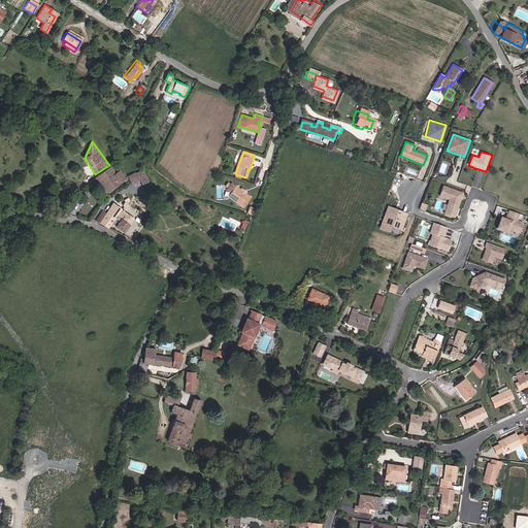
[(123,180),(112,166),(97,176),(92,182),(96,187),(101,183),(108,192),(124,184),(123,180)]
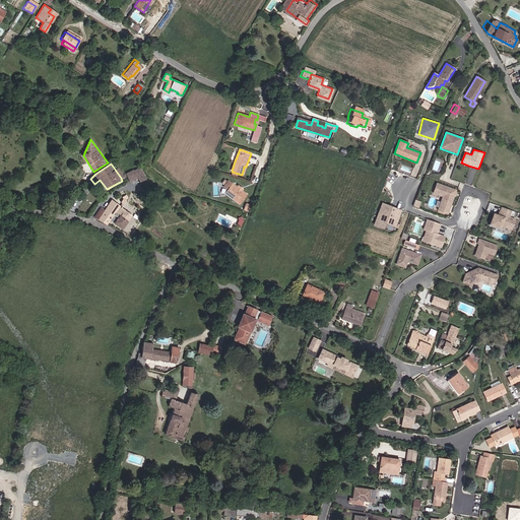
[(142,167),(126,176),(128,179),(130,182),(139,178),(142,182),(148,178),(142,167)]
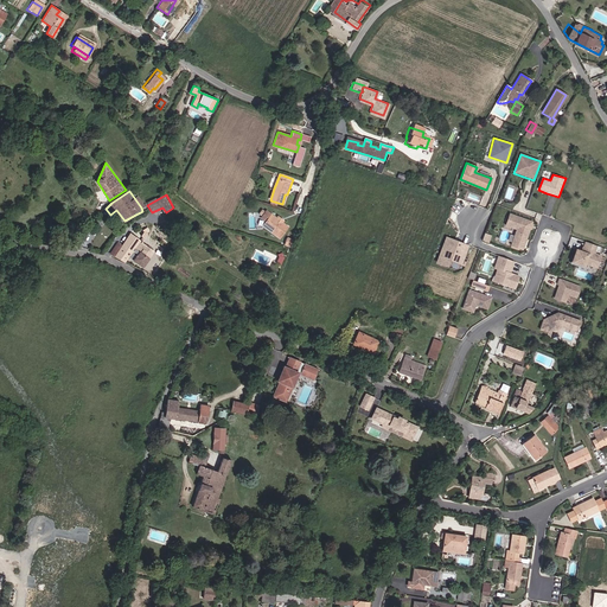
[(278,219),(274,217),(272,221),(267,217),(269,213),(267,211),(262,212),(259,218),(262,221),(260,224),(275,236),(282,227),(276,222),(278,219)]
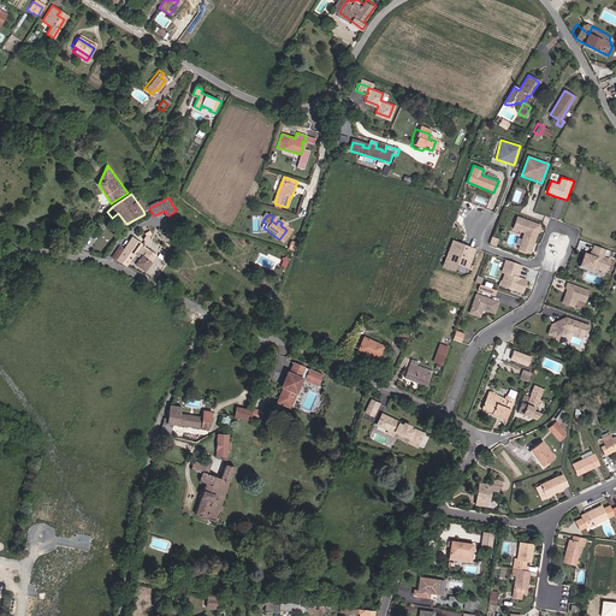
[(517,249),(531,254),(537,237),(542,225),(517,217),(514,229),(523,232),(517,249)]
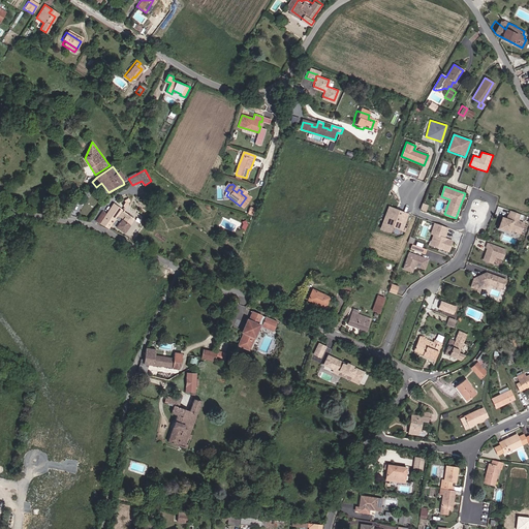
[(426,211),(429,205),(423,203),(421,209),(426,211)]
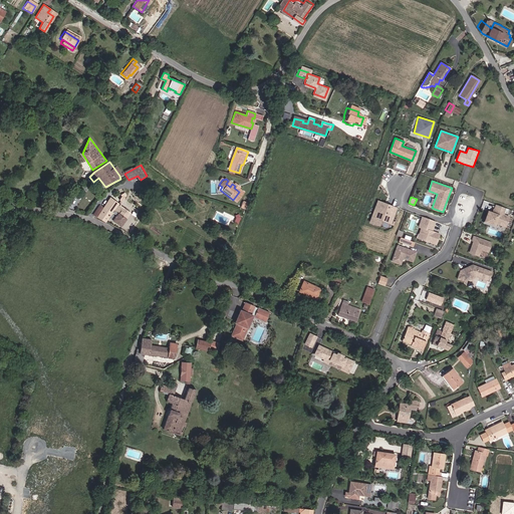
[(103,208),(97,217),(105,221),(106,222),(109,218),(120,226),(131,213),(110,198),(108,202),(103,208)]
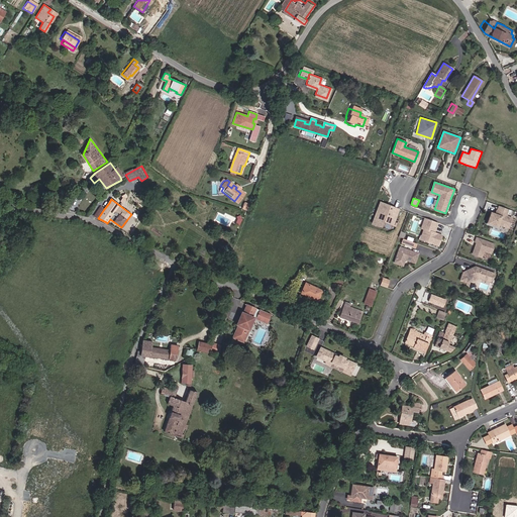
[(384,204),(380,202),(371,223),(380,226),(382,221),(387,218),(393,221),(398,209),(388,205),(388,207),(383,205),(384,204)]
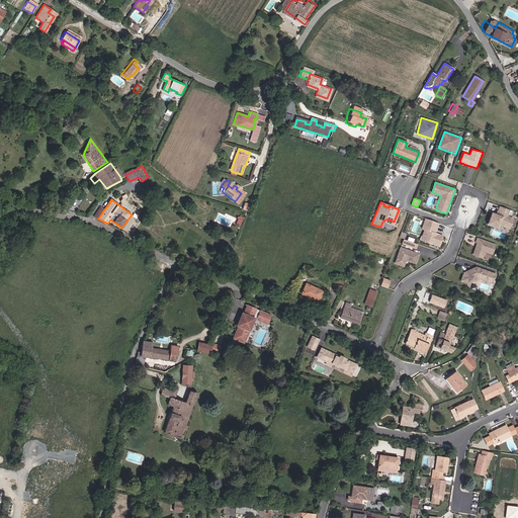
[(94,216),(98,219),(104,209),(100,206),(94,216)]
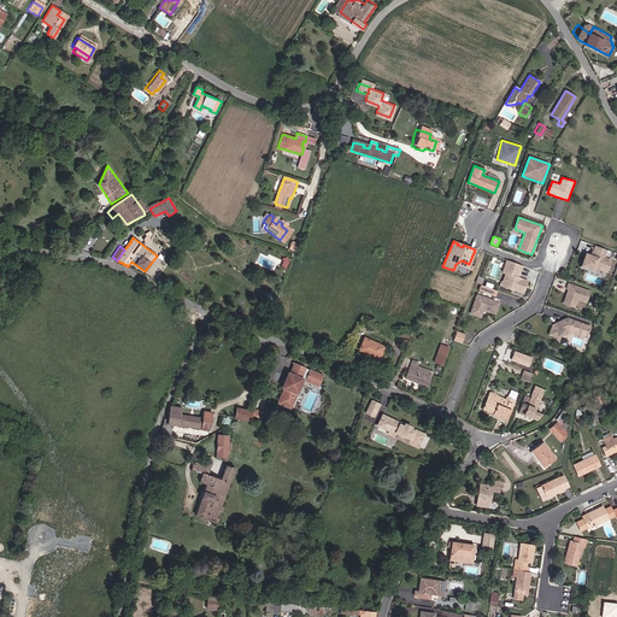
[(612,263),(607,260),(611,251),(595,246),(592,256),(586,253),(581,268),(607,277),(612,263)]
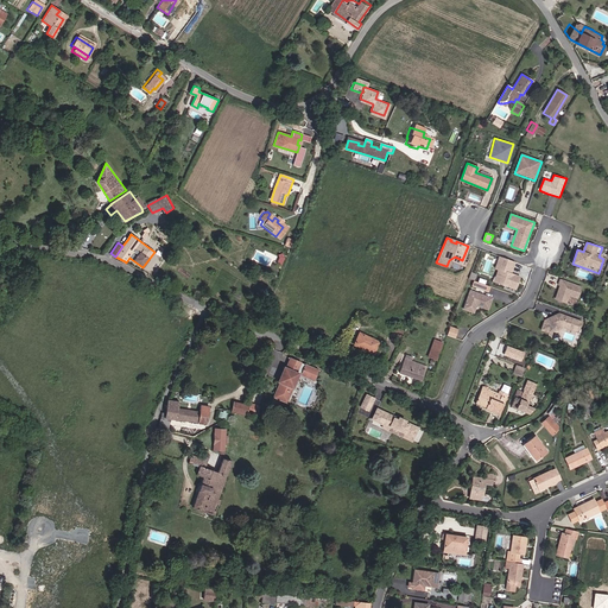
[(521,277),(512,273),(515,263),(499,257),(494,270),(498,271),(493,283),(517,291),(521,277)]
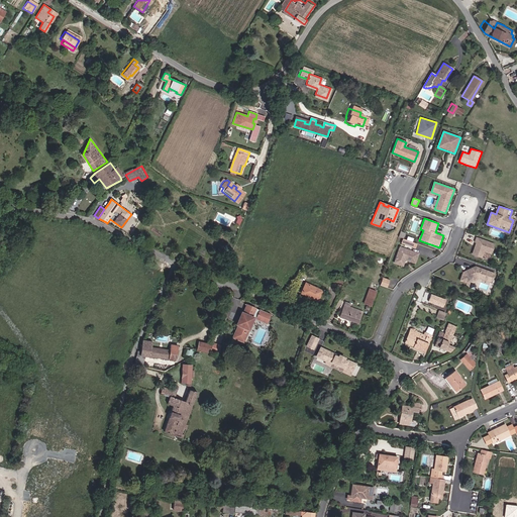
[(476,244),(473,254),(483,257),(485,251),(492,254),(496,244),(477,237),(474,243),(476,244)]
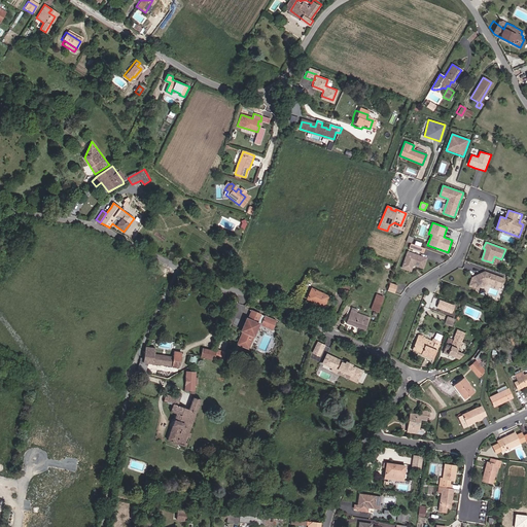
[(410,243),(409,248),(424,252),(425,247),(410,243)]
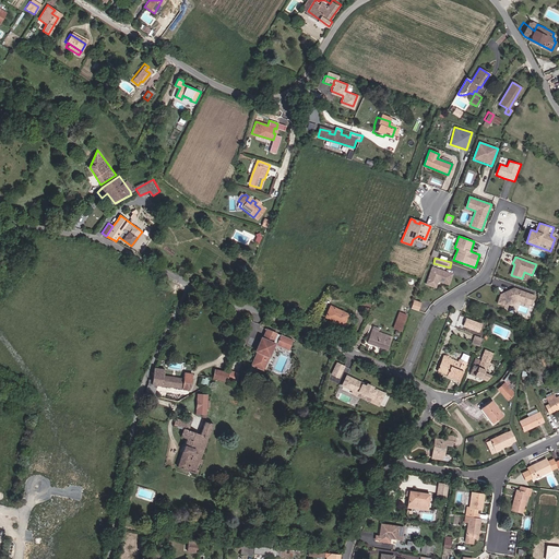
[(454,274),(432,266),(426,284),(437,288),(439,282),(450,285),(454,274)]
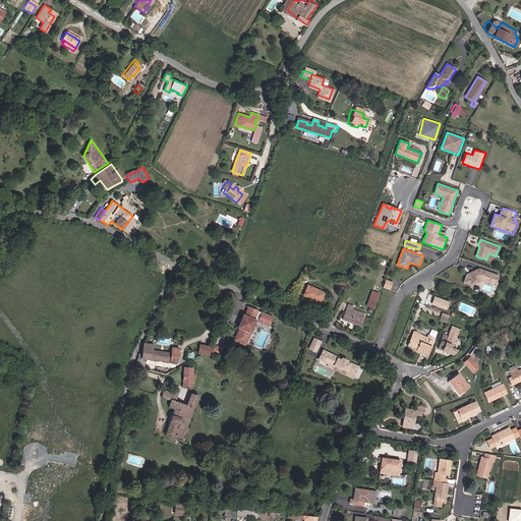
[(479,269),(466,274),(463,283),(473,287),(476,279),(497,286),(500,276),(479,269)]
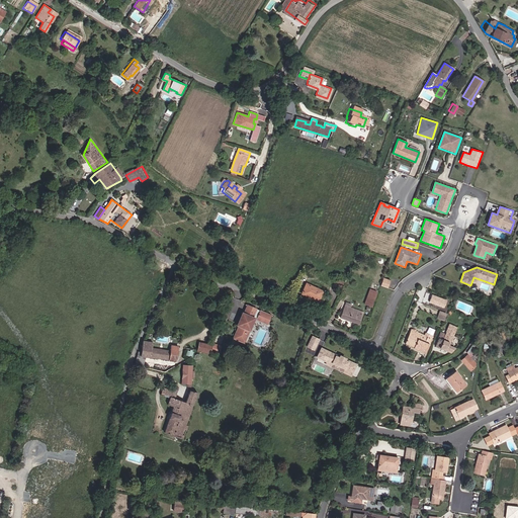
[(344,279),(336,277),(333,284),(341,287),(344,279)]
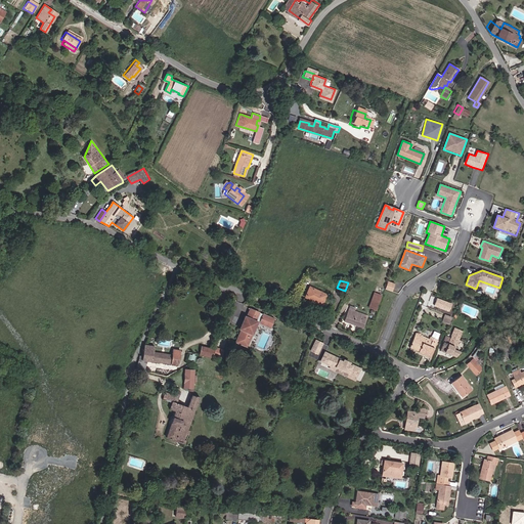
[(393,292),(395,284),(388,281),(386,289),(393,292)]
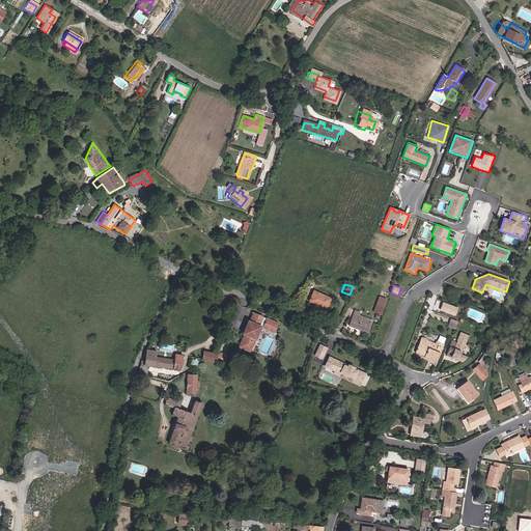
[(313,290),(309,301),(328,308),(331,299),(313,290)]
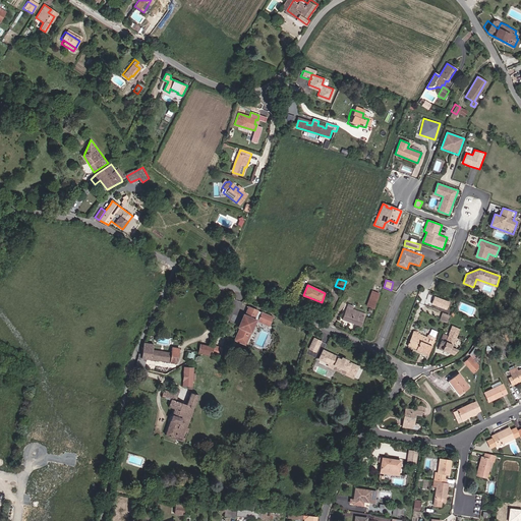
[(380,293),(371,290),(366,305),(374,308),(380,293)]
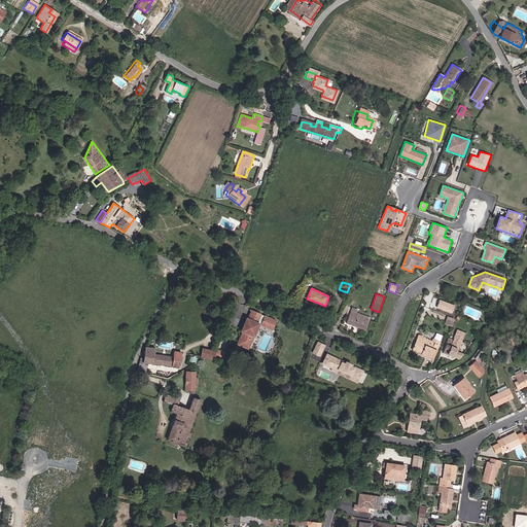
[(456,305),(440,300),(437,307),(453,312),(456,305)]
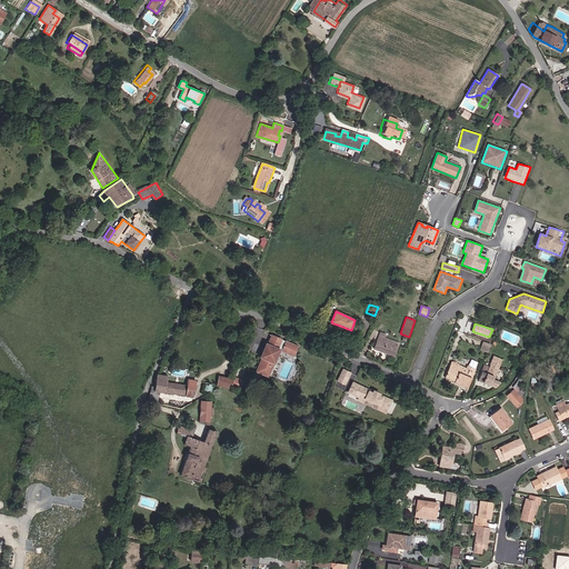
[(385,337),(386,335),(380,333),(375,349),(395,357),(399,342),(385,337)]
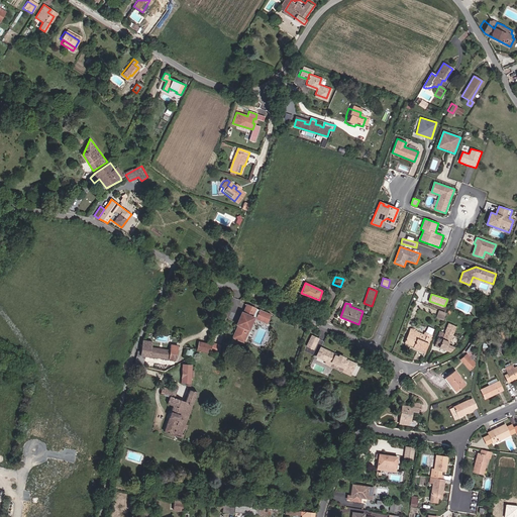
[(243,342),(253,317),(256,319),(260,310),(246,305),(243,313),(240,312),(241,317),(239,321),(235,324),(238,325),(233,337),(243,342)]
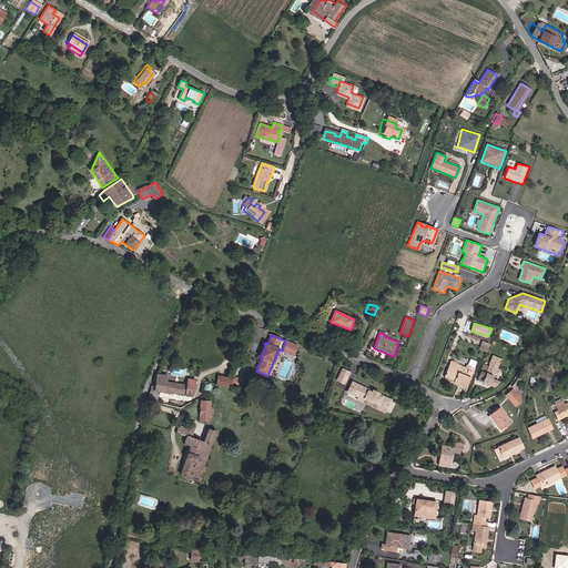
[(293,355),(297,346),(285,341),(282,351),(293,355)]
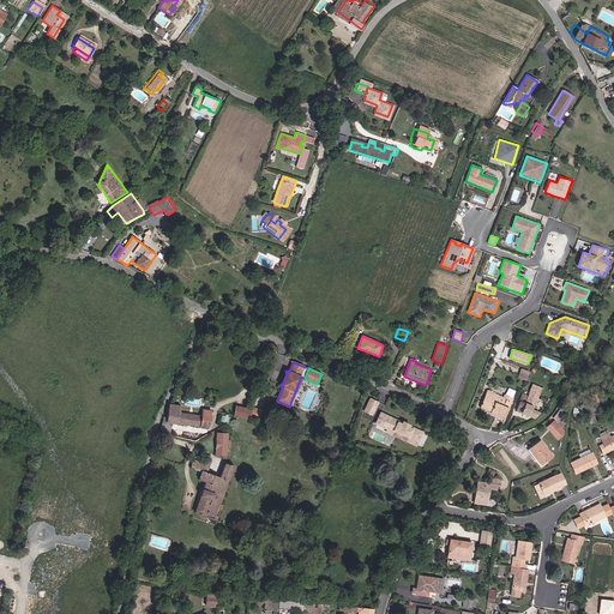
[(530,371),(522,368),(519,378),(528,380),(530,371)]
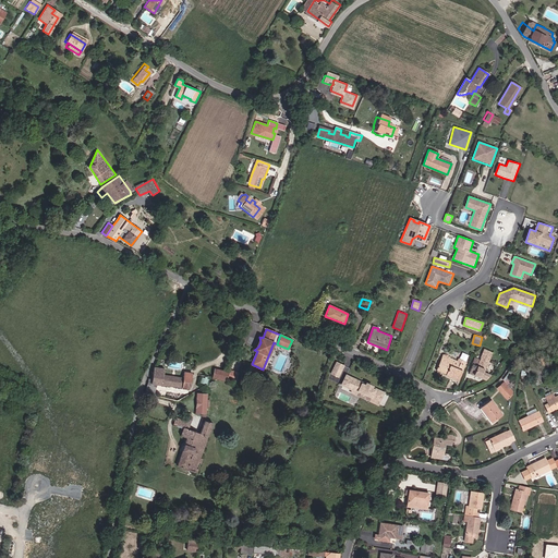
[(472,355),(472,356),(469,363),(471,364),(468,372),(483,378),(489,373),(485,372),(487,368),(484,366),(490,350),(482,347),(477,358),(472,355)]
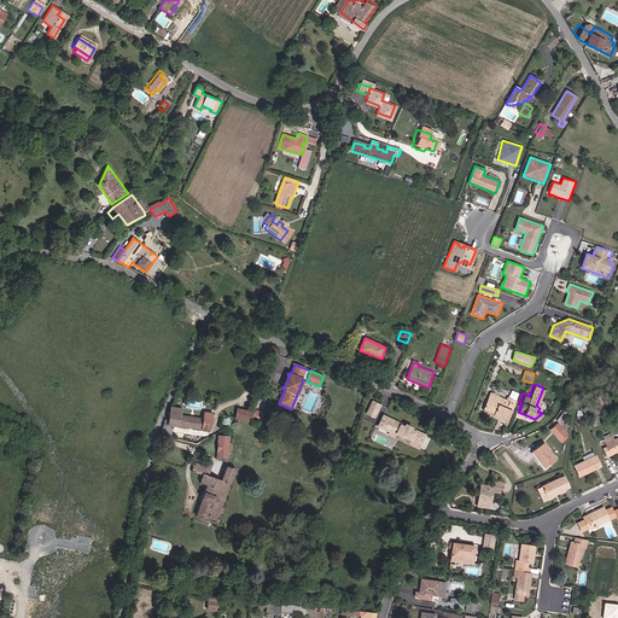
[(505,421),(513,400),(505,397),(505,396),(503,401),(487,392),(481,410),(491,414),(491,417),(505,421)]
